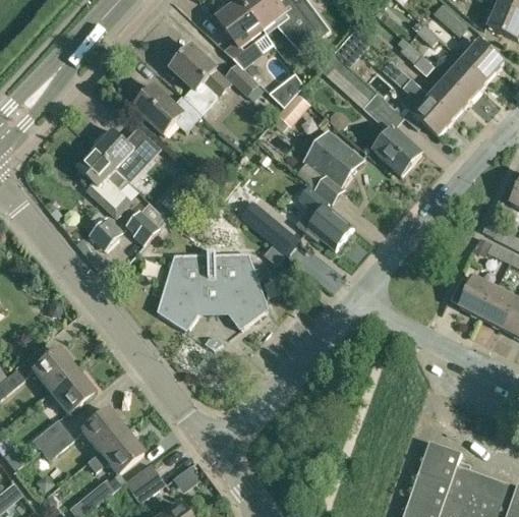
[(241,0),(240,1),(266,35),(289,17),(275,0),(241,0)]
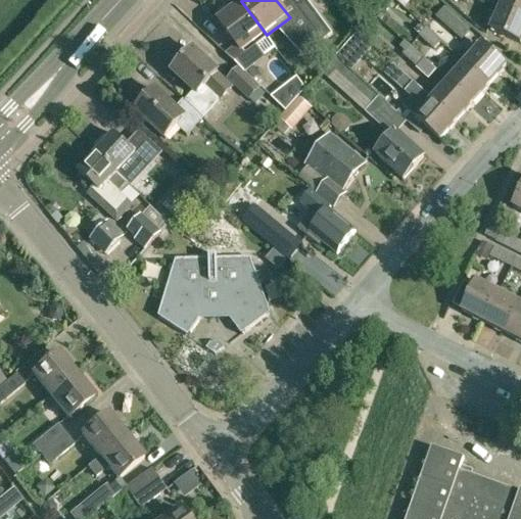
[(296,0),(292,3),(301,14),(311,28),(322,20),(305,0),(296,0)]
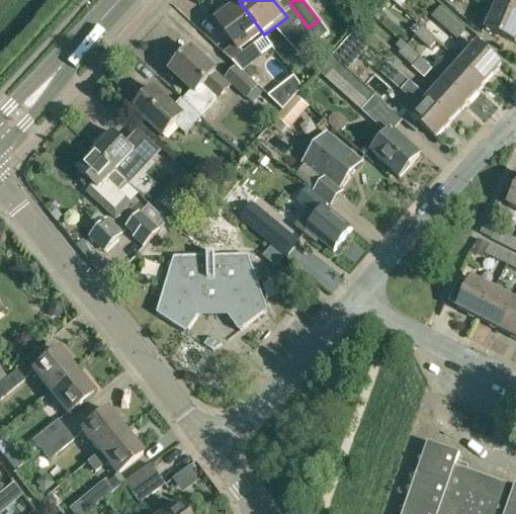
[(494,0),(493,4),(515,13),(515,0),(494,0)]
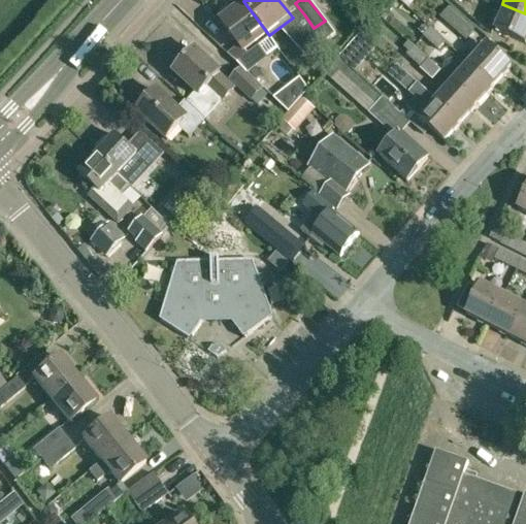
[(269,35),(243,1),(221,19),(243,48),(233,57),(229,52),(228,53),(245,69),(256,61),(250,52),(270,36),(269,35)]
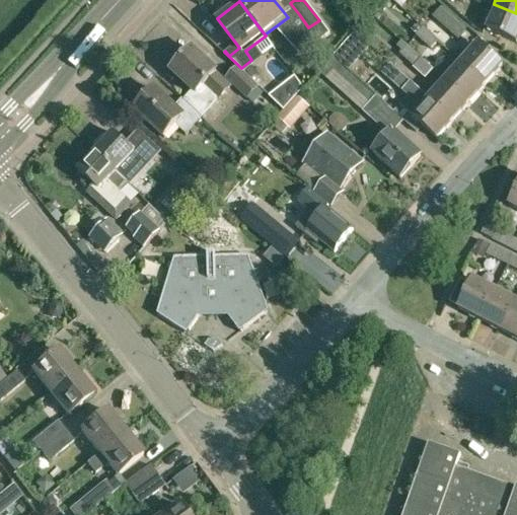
[(466,24),(456,15),(441,2),(431,13),(456,37),(466,24)]
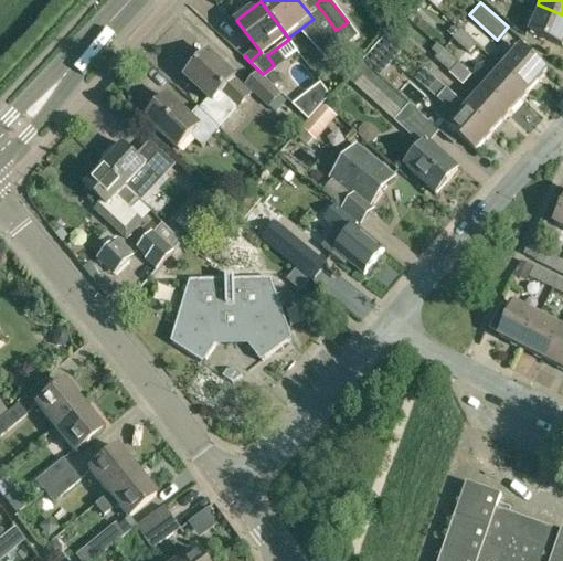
[(562,34),(562,14),(538,4),(527,30),(560,43),(562,34)]
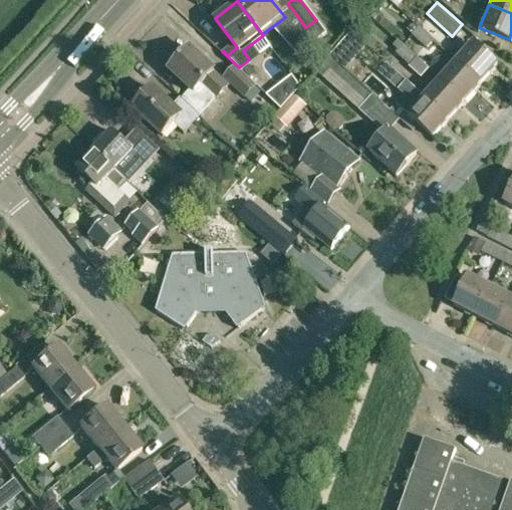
[(305,27),(296,14),(285,22),(303,45),(313,37),(305,27)]
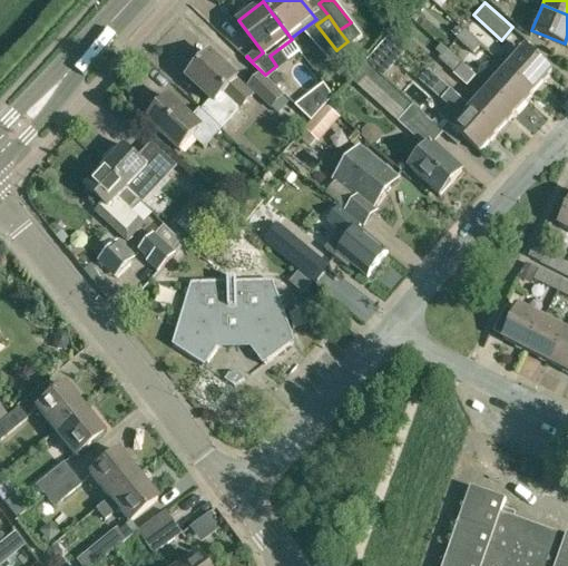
[(462,28),(459,30),(454,35),(471,50),(478,42),(462,28)]
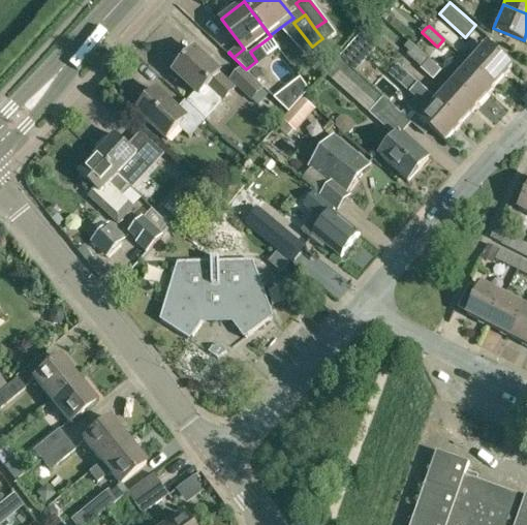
[(484,41),(467,60),(492,82),(508,63),(484,41)]
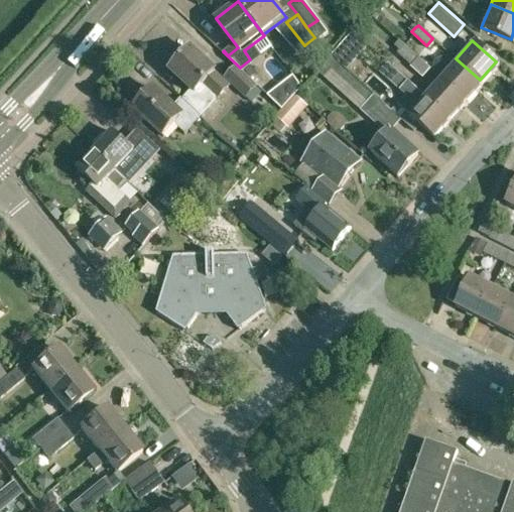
[(420,75),(428,66),(416,55),(417,54),(402,42),(395,50),(409,64),(408,64),(420,75)]
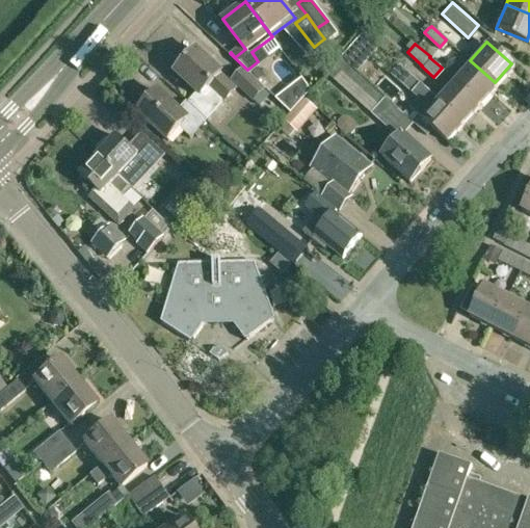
[(186,99),(201,112),(217,94),(222,99),(233,86),(218,73),(220,70),(194,46),(173,70),(195,89),(186,99)]
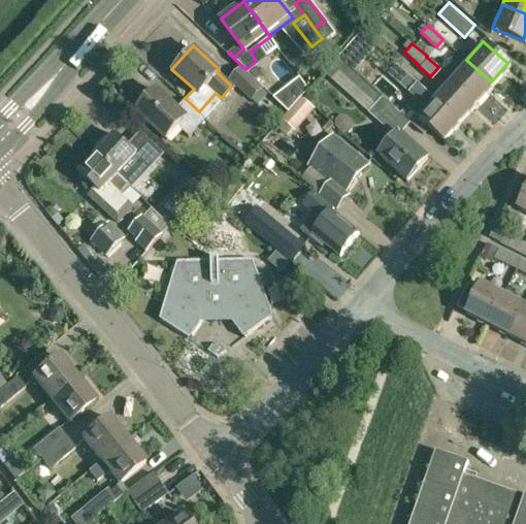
[(330,76),(336,84),(366,109),(393,133),(376,152),(404,177),(425,156),(398,131),(408,120),(381,94),(364,79),(343,61),(336,54),(323,70),(330,76)]
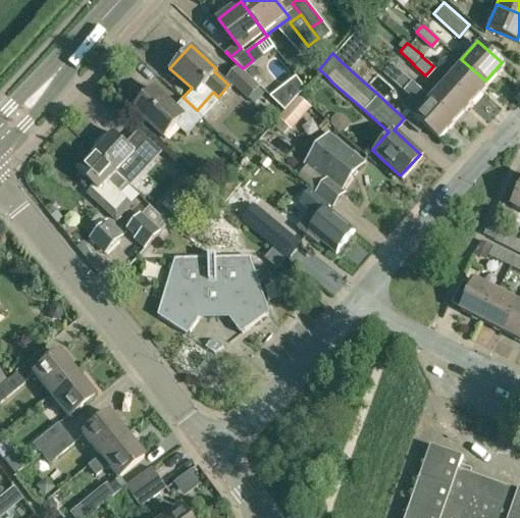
[(485,81),(461,59),(445,78),(469,99),(485,81)]
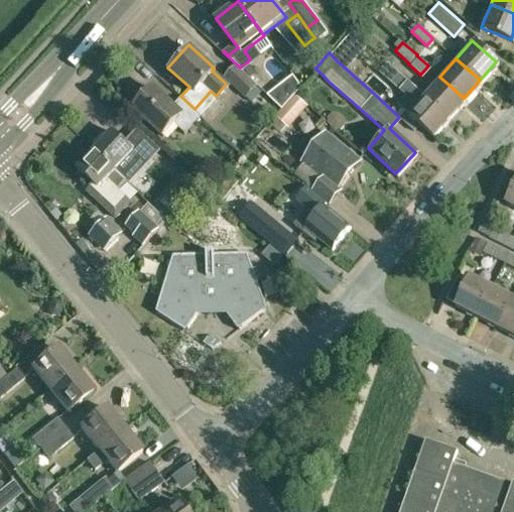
[(399,86),(406,79),(406,78),(386,59),(379,69),(378,70),(398,88),(399,86)]
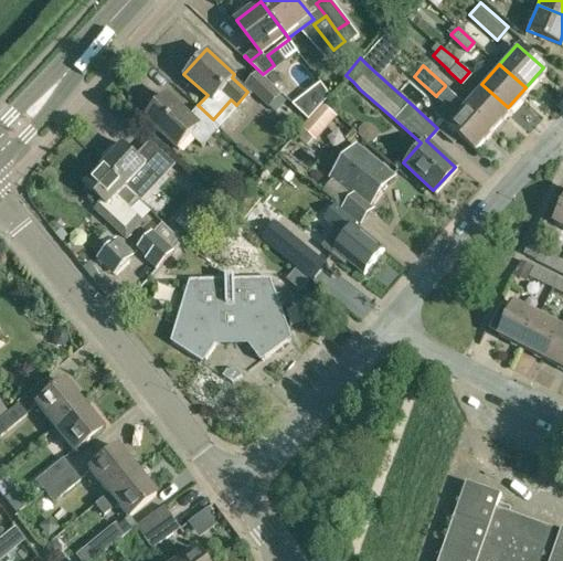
[(279,93),(257,71),(246,83),(268,104),(279,93)]
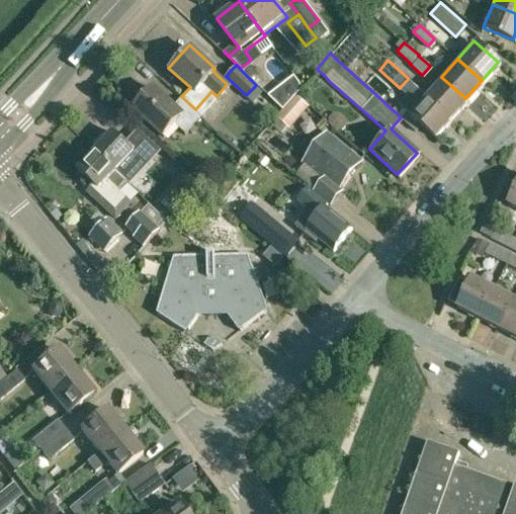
[(281,106),(294,92),(302,85),(291,74),(266,93),(281,106)]
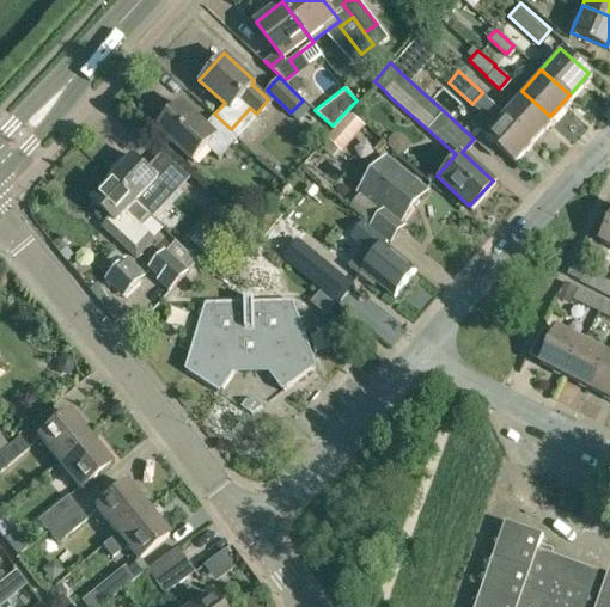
[(550,116),(522,91),(504,112),(532,138),(550,116)]
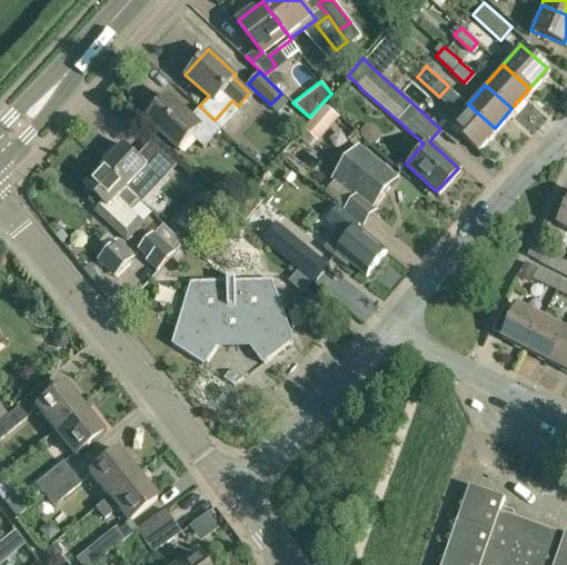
[(495,128),(468,105),(454,92),(447,100),(461,112),(449,126),(476,149),(495,128)]
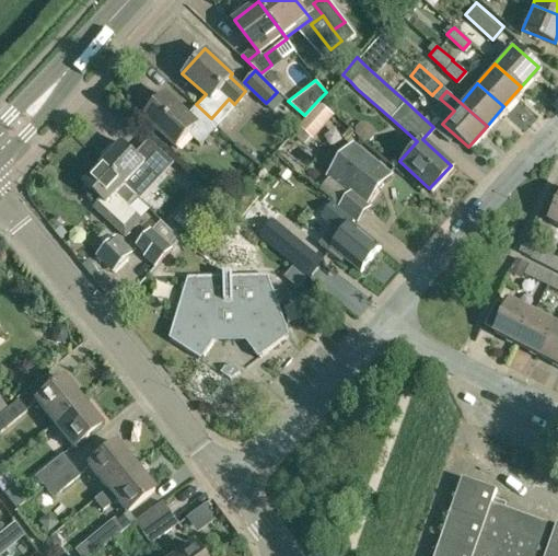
[(211,118),(196,104),(195,103),(185,114),(163,93),(142,116),(175,145),(187,131),(198,141),(216,123),(211,118)]
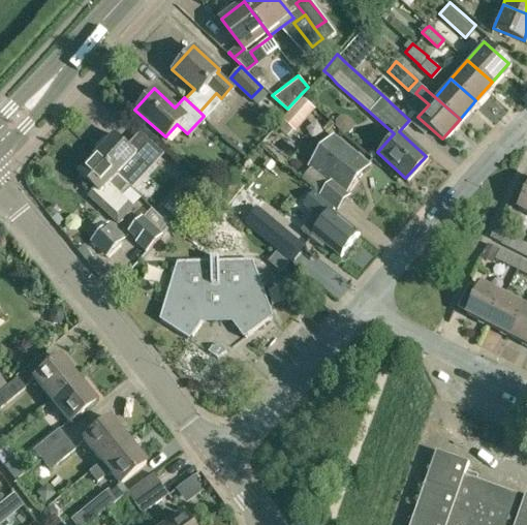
[(330,121),(321,113),(302,94),(281,116),(292,126),(304,113),(314,121),(314,120),(323,128),(330,121)]
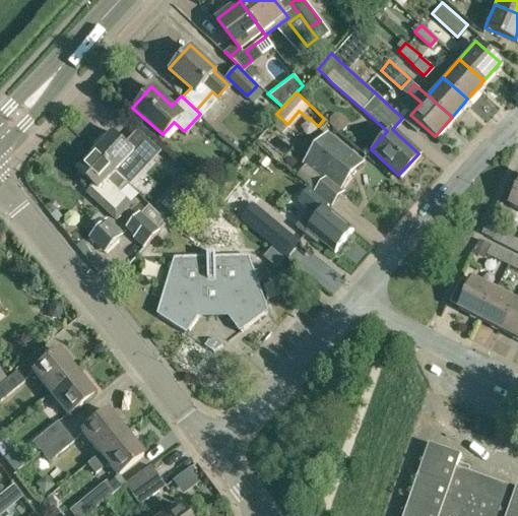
[(93,149),(114,169),(125,155),(135,165),(146,152),(133,141),(128,146),(111,130),(106,136),(101,134),(93,142),(95,146),(93,149)]
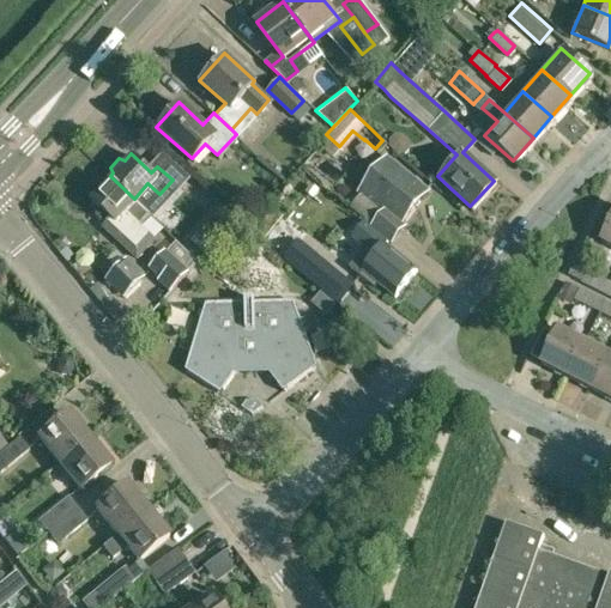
[(400,225),(397,223),(425,186),(385,153),(355,189),(380,210),(368,224),(385,238),(388,239),(400,225)]
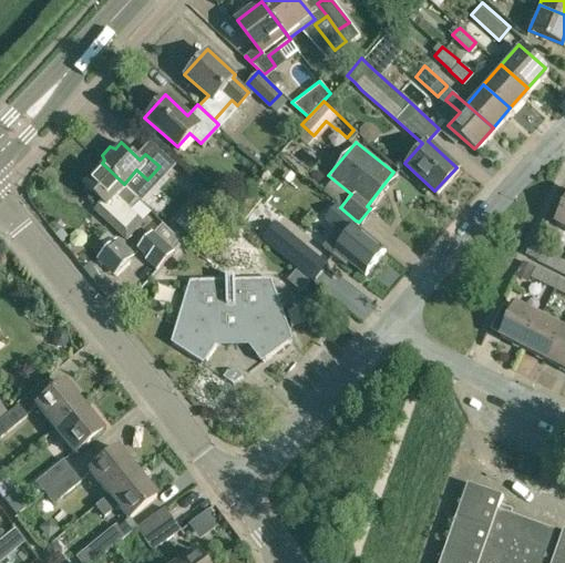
[(124,184),(102,163),(82,184),(101,201),(94,207),(124,237),(141,219),(129,207),(137,197),(124,184)]
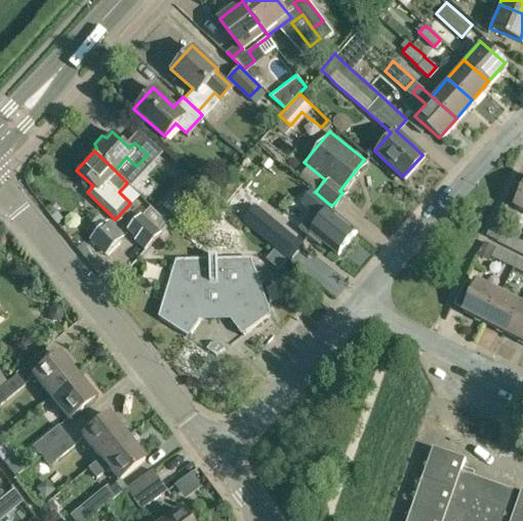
[(280,179),(302,198),(298,200),(311,209),(297,228),(318,243),(321,240),(336,252),(355,230),(327,207),(329,204),(309,188),(287,171),(280,179)]
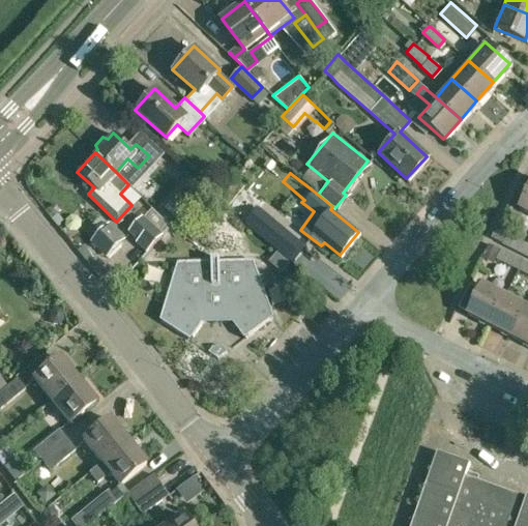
[(527,210),(527,184),(518,205),(527,210)]
